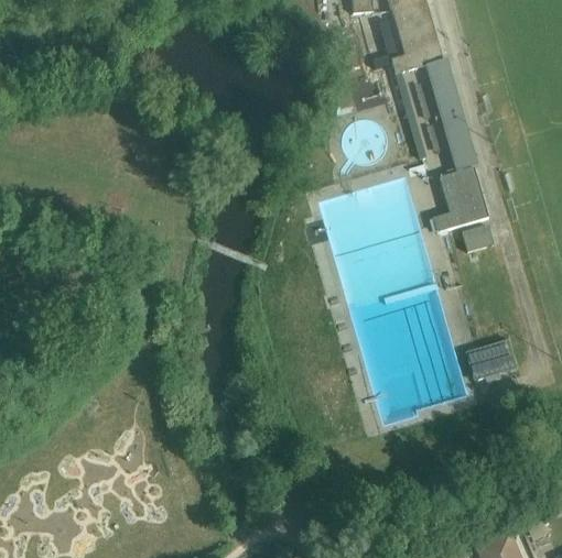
[(353,0),(354,11),(374,9),(373,0),(353,0)]
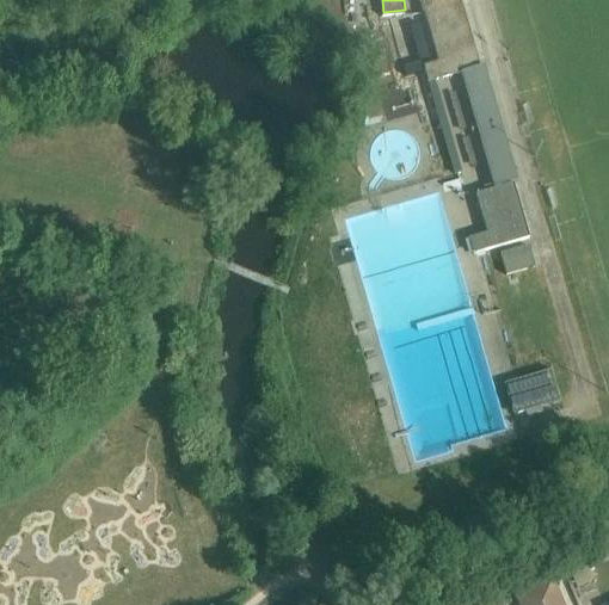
[(422,0),(438,56),(443,73),(462,68),(480,62),(461,0),(422,0)]
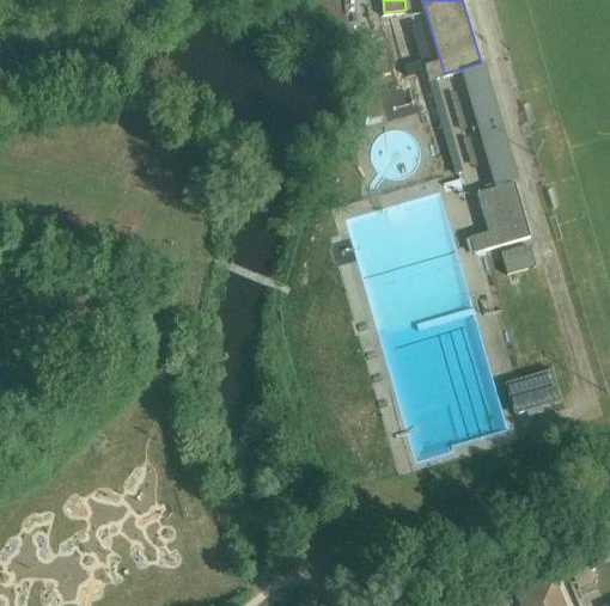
[(373,18),(377,108),(402,106),(402,89),(403,89),(401,17),(373,18)]
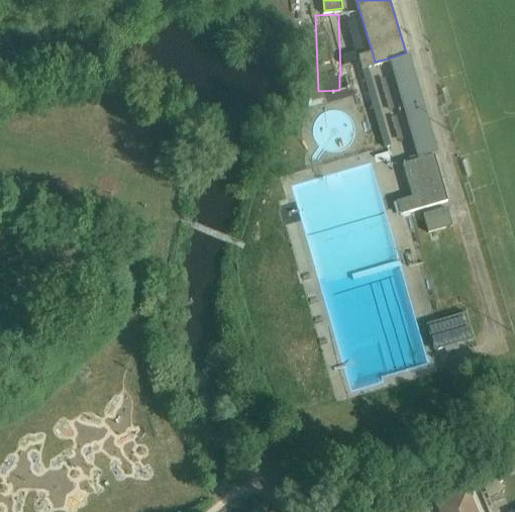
[(369,64),(365,49),(358,52),(363,66),(369,64)]
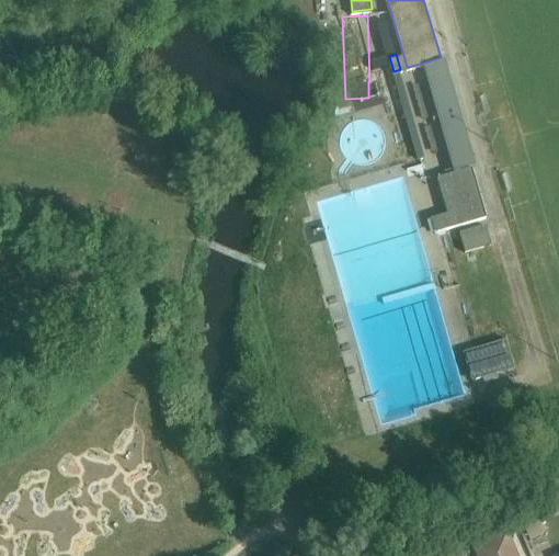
[(435,229),(486,215),(471,165),(455,169),(437,174),(448,210),(431,215),(435,229)]
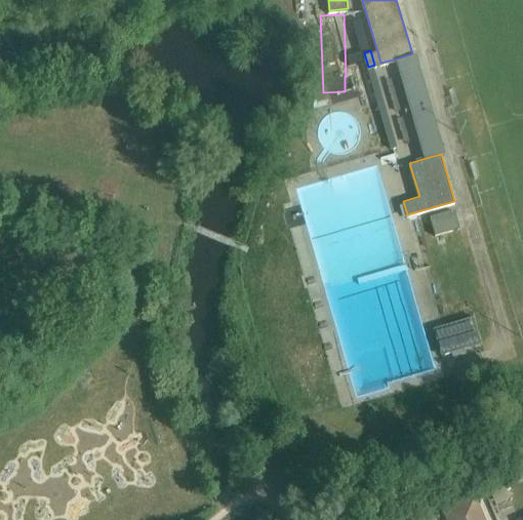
[(459,225),(454,206),(430,213),(435,232),(459,225)]
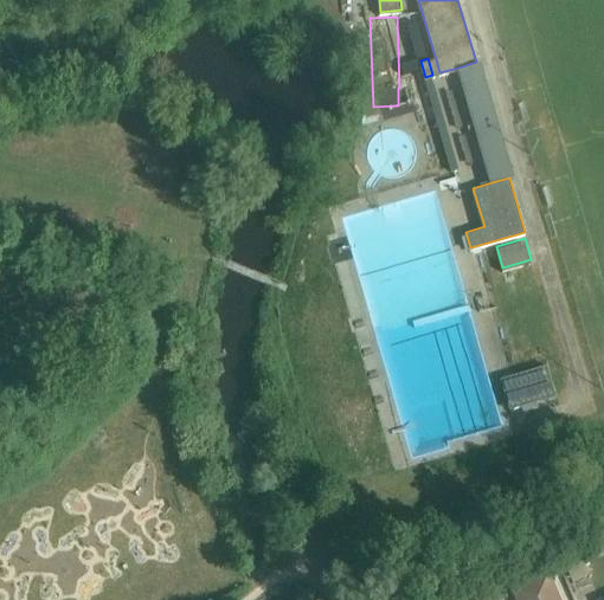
[(540,404),(529,368),(503,376),(512,406),(522,404),(524,408),(540,404)]
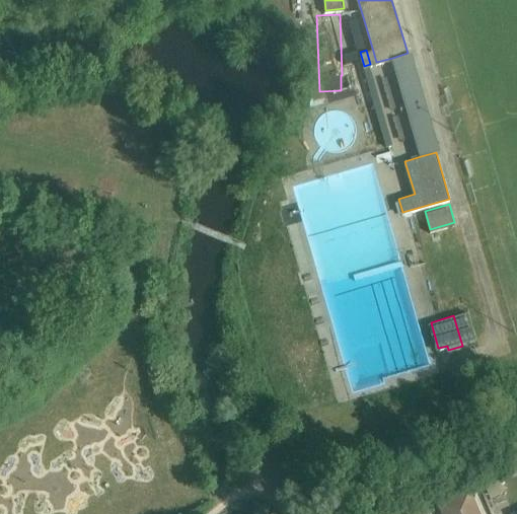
[(446,513),(481,513),(470,490),(441,502),(446,513)]
